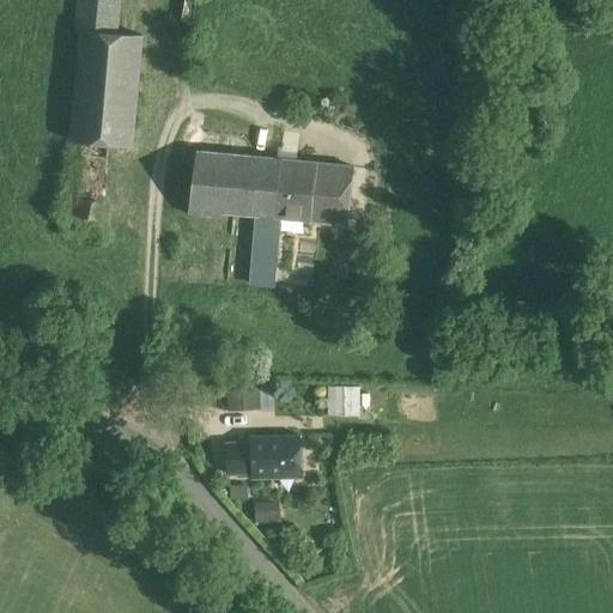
[(121,0),(79,0),(77,31),(83,32),(65,218),(104,222),(111,145),(134,146),(144,37),(119,35),(121,0)]
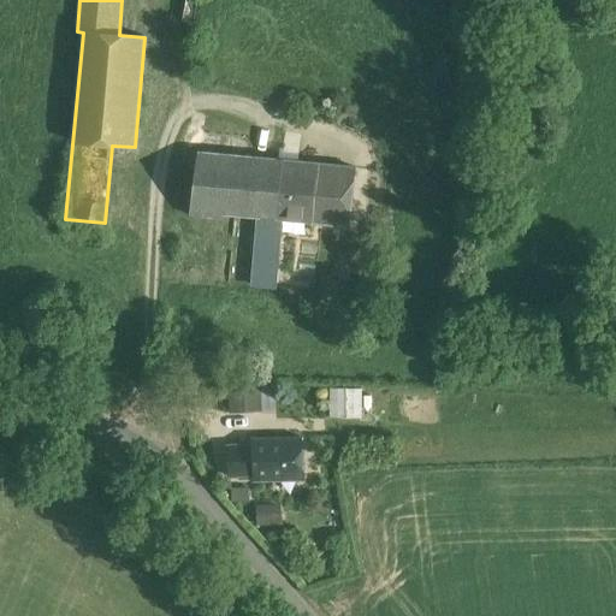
[(283,161),(196,153),(190,217),(224,220),(224,215),(259,218),(277,219),(283,161)]
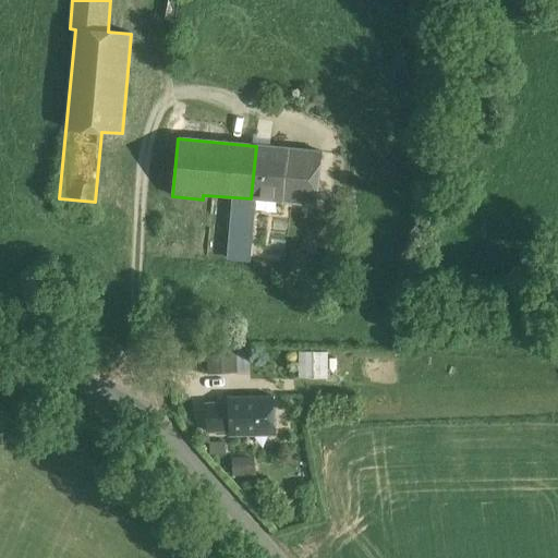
[(323,153),(256,146),(251,198),(256,199),(317,205),(323,153)]
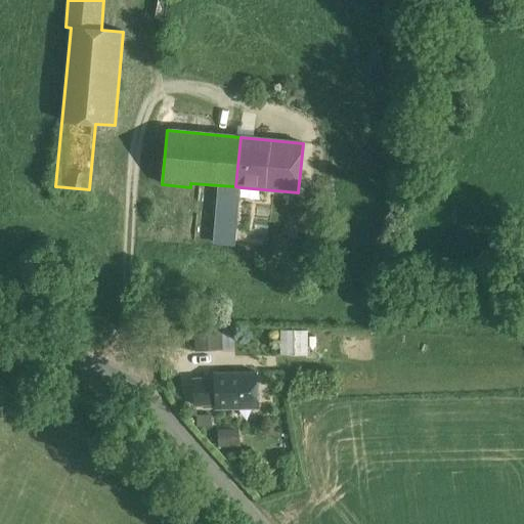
[(220,185),(215,243),(234,245),(241,187),(235,186),(220,185)]
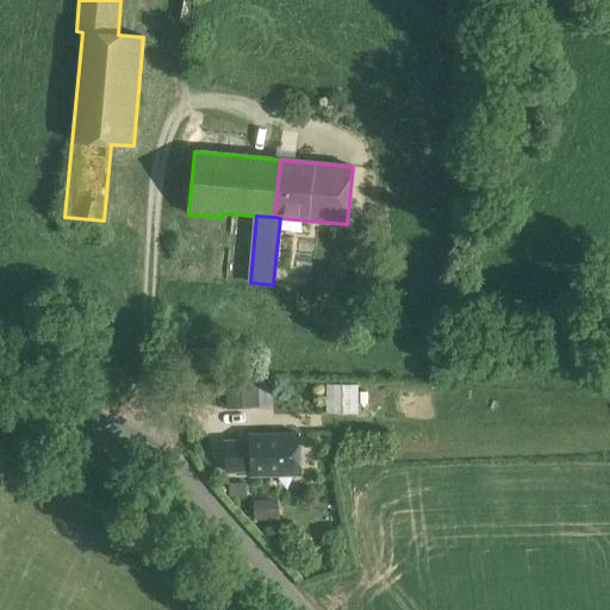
[(337,416),(371,417),(371,388),(361,388),(361,383),(328,383),(327,412),(337,412),(337,416)]
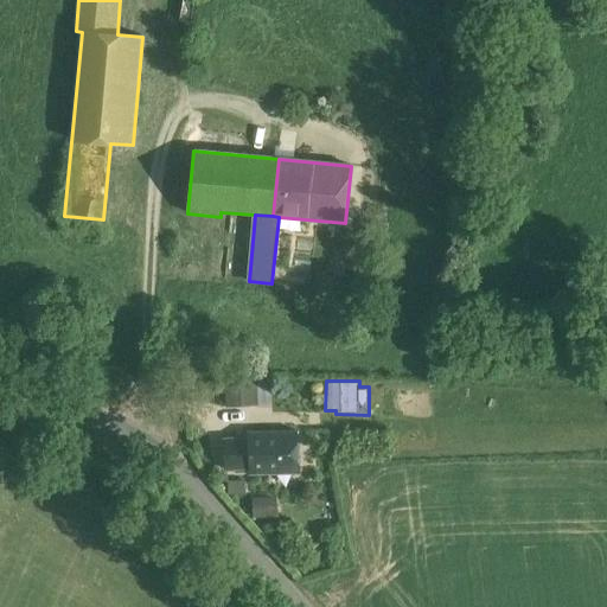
[(272,383),(225,382),(225,404),(272,406),(272,383)]
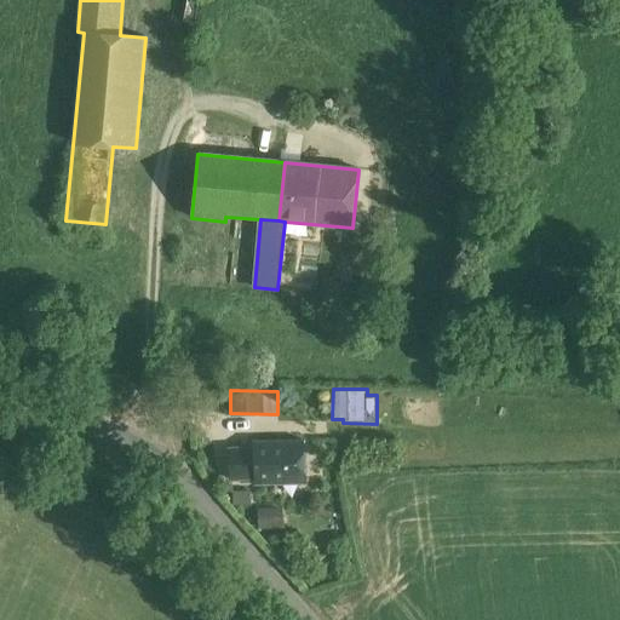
[(305,442),(256,442),(256,449),(230,449),(230,481),(257,481),(257,484),(305,484),(305,442)]
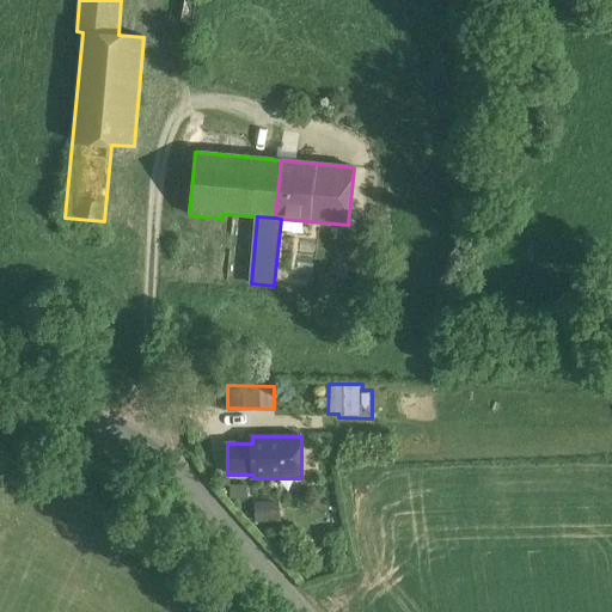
[(249,485),(231,485),(231,499),(249,499),(249,485)]
